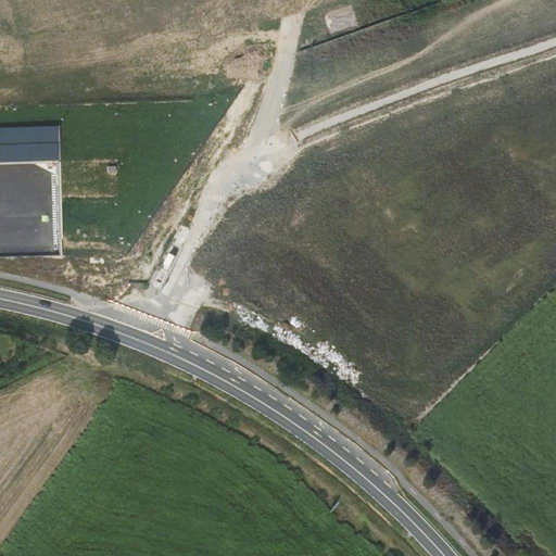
[(353,5),(326,11),(329,33),(357,27),(353,5)]
